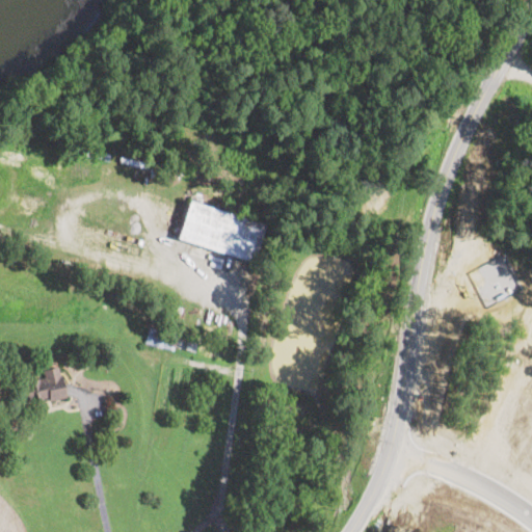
[(220,182),(219,185),(213,183),(215,174),(221,175),(220,182)]
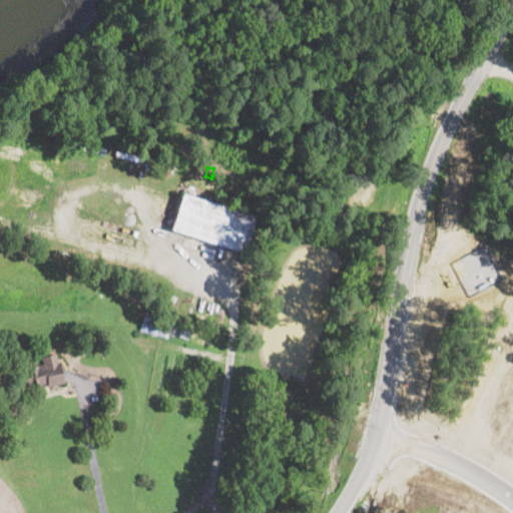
[(244,253),(170,230),(182,194),(255,216),(244,253)]
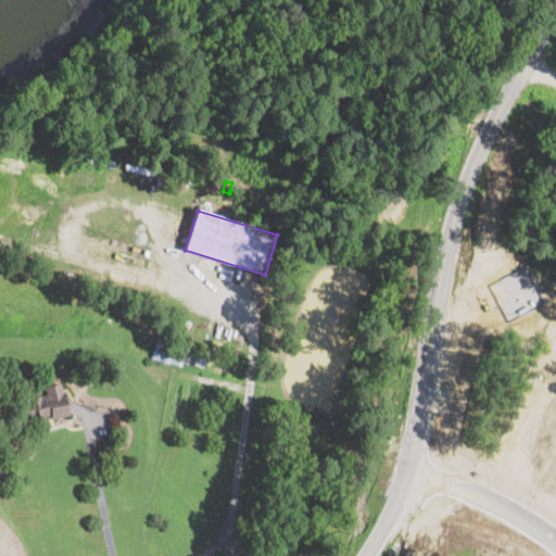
[(206,357),(203,367),(193,365),(196,355),(206,357)]
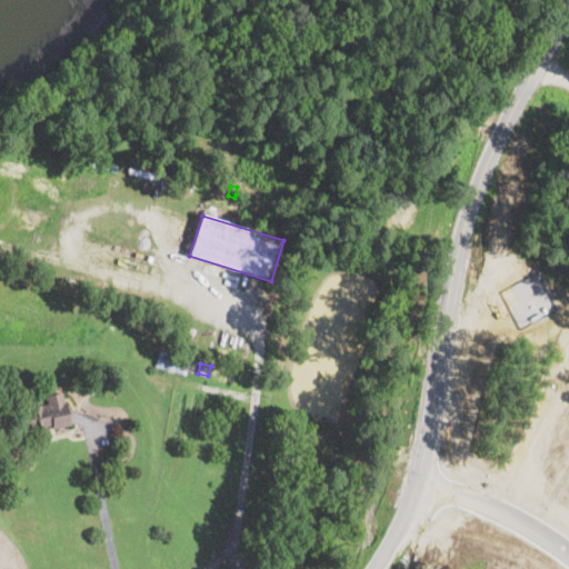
[(70,425),(71,427),(55,430),(53,426),(47,427),(47,429),(33,431),(33,430),(21,432),(18,415),(18,412),(28,411),(27,409),(47,406),(46,397),(66,393),(70,425)]
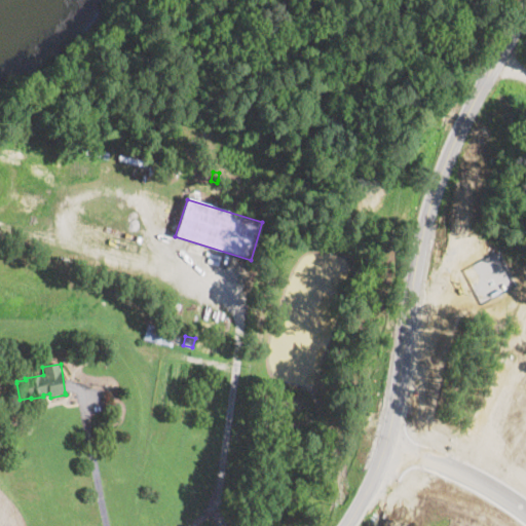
[(302,399),(299,410),(279,404),(283,393),(302,399)]
